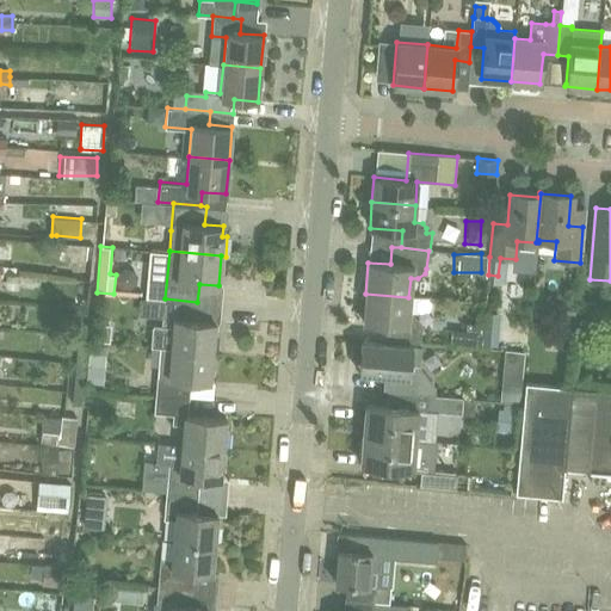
[(407,312),(408,297),(365,294),(363,323),(386,326),(384,341),(419,344),(421,322),(413,313),(407,312)]
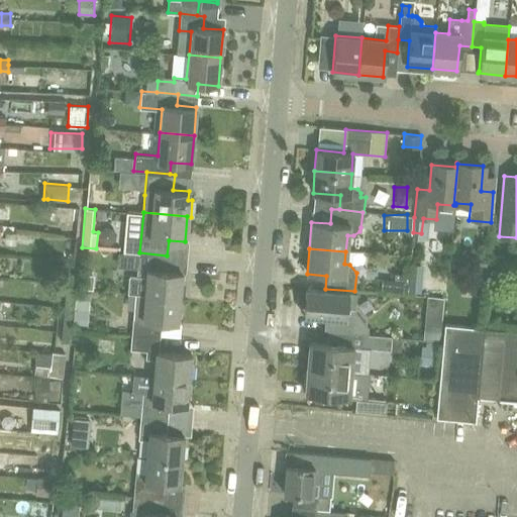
[(134,293),(179,297),(182,272),(166,270),(167,255),(139,252),(137,276),(129,275),(128,292),(134,293)]
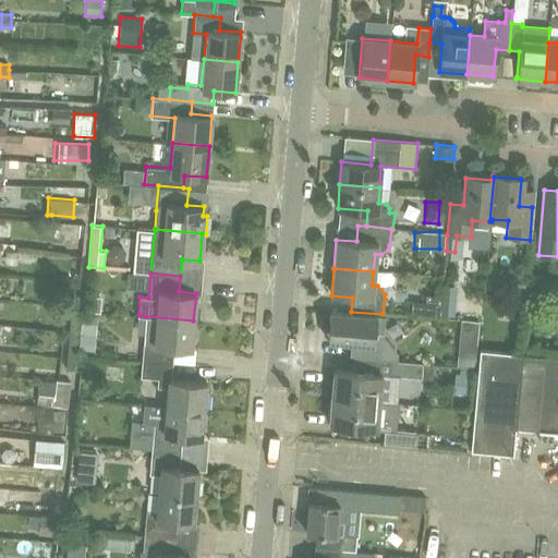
[(70,315),(81,316),(82,298),(72,296),(70,315)]
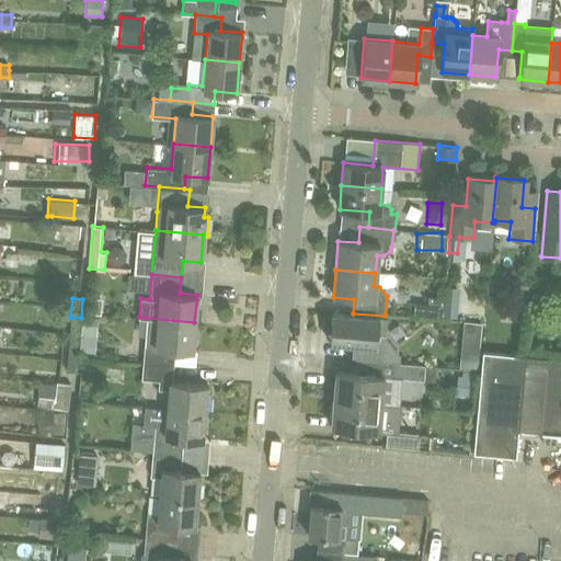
[(458,301),(445,299),(444,317),(457,318),(458,301)]
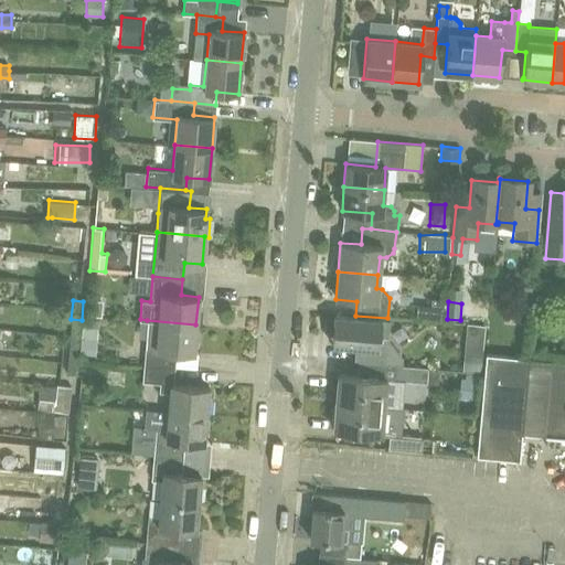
[(333,317),(331,345),(355,348),(359,351),(358,361),(403,365),(404,356),(388,339),(390,322),(333,317)]
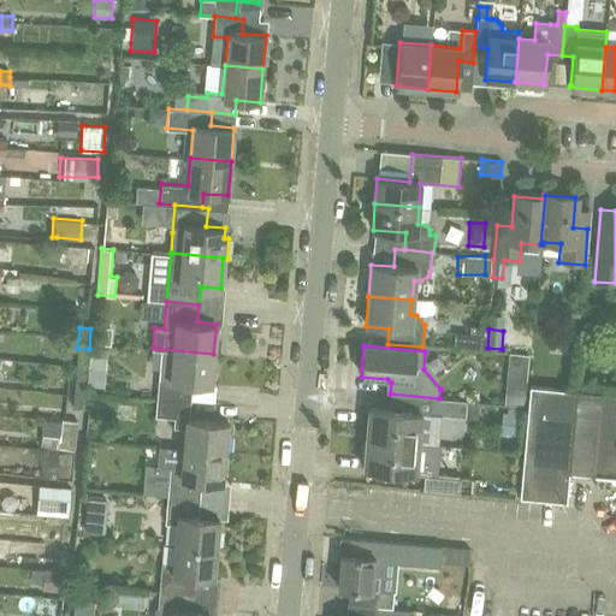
[(107,349),(90,347),(87,385),(104,386),(107,349)]
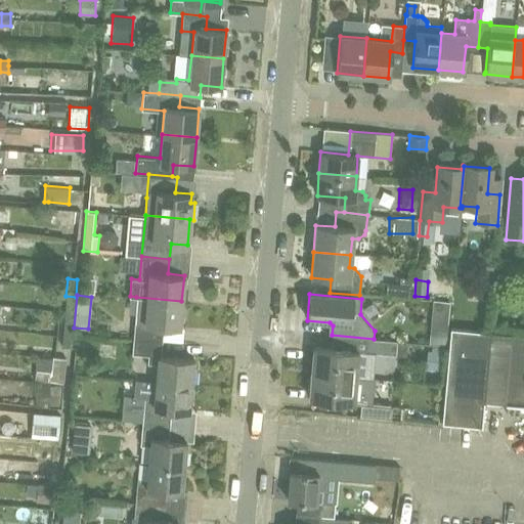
[(75,313),(76,297),(66,296),(64,312),(75,313)]
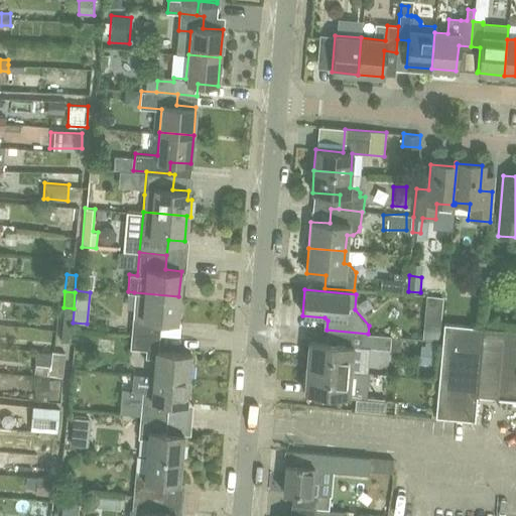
[(134,292),(130,333),(159,335),(161,319),(176,321),(178,296),(134,292)]
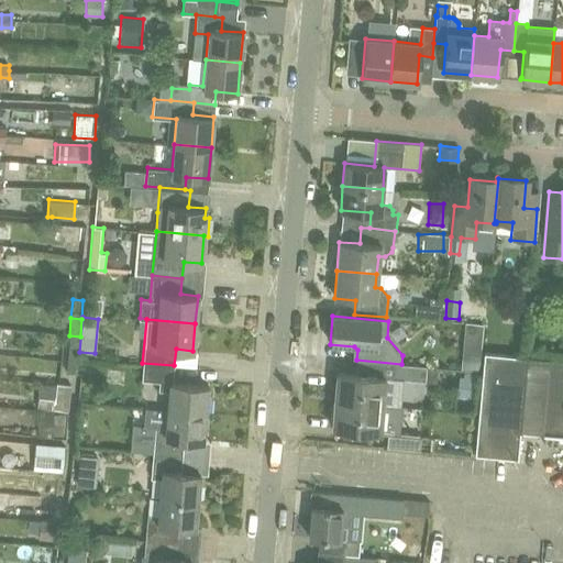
[(462,321),(456,365),(474,367),(479,323),(462,321)]
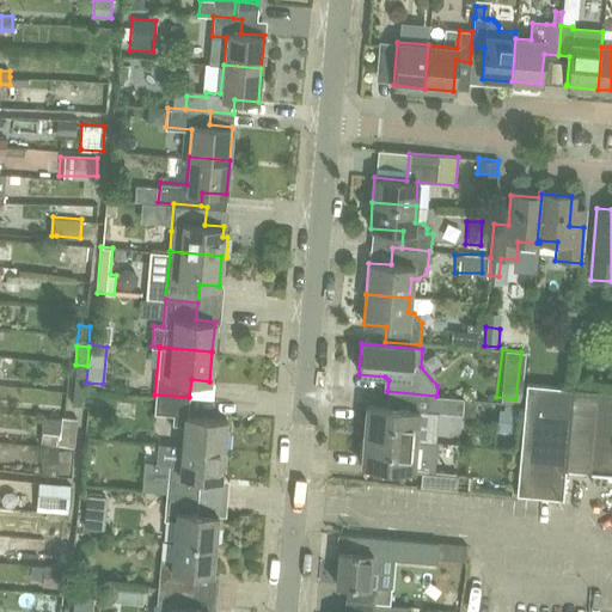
[(74,385),(86,386),(87,366),(75,365),(74,385)]
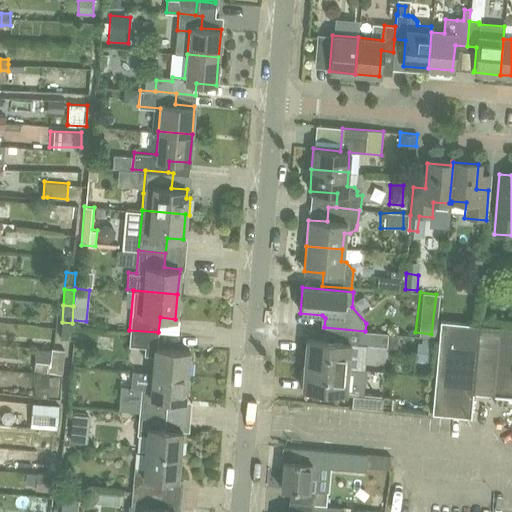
[(511,327),(440,321),(431,413),(471,417),(473,391),(511,394),(511,327)]
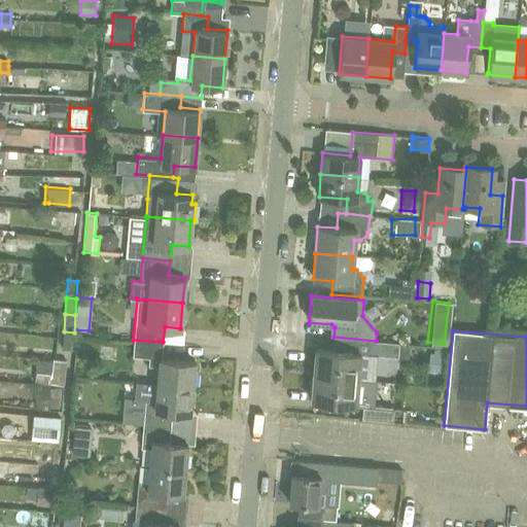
[(72,349),(74,332),(64,331),(63,348),(72,349)]
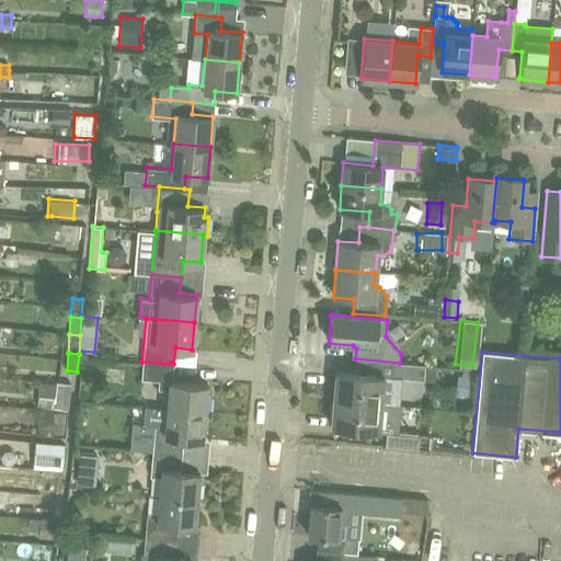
[(169,389),(168,408),(205,411),(208,382),(172,379),(173,364),(141,362),(140,378),(159,379),(159,388),(169,389)]
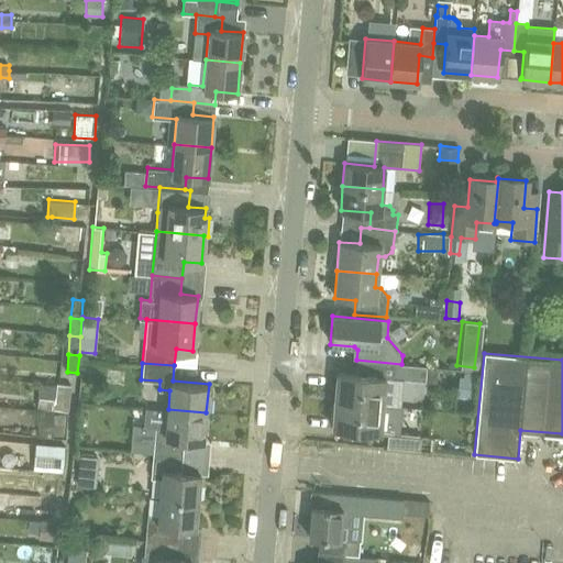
[(390,364),(389,378),(420,382),(421,367),(390,364)]
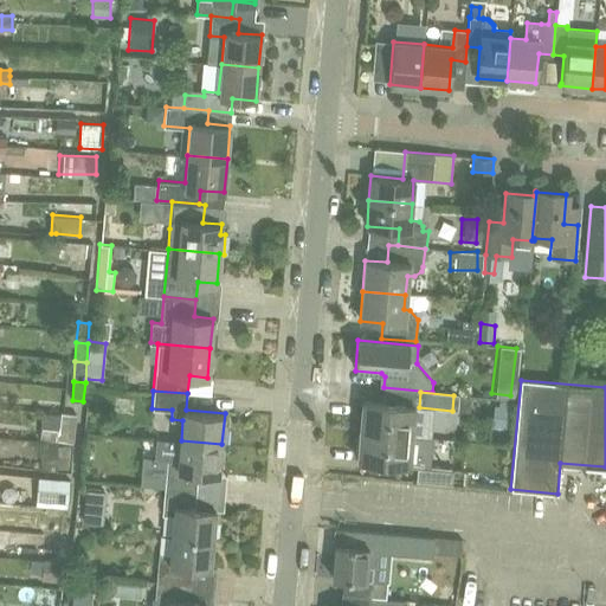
[(363,401),(361,431),(413,436),(416,406),(363,401)]
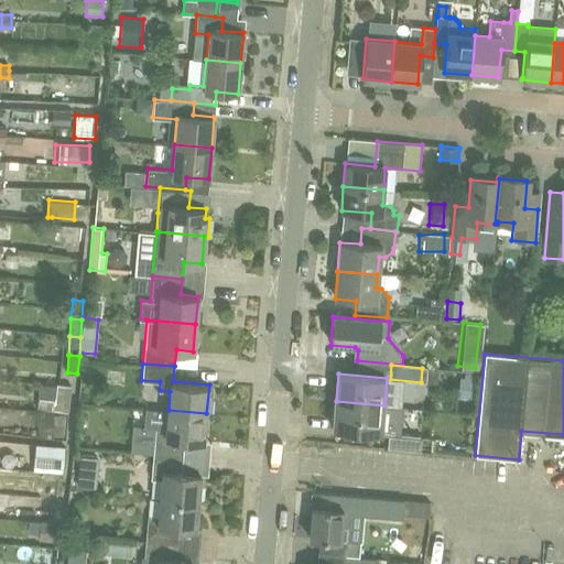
[(478,382),(459,380),(458,397),(476,399),(478,382)]
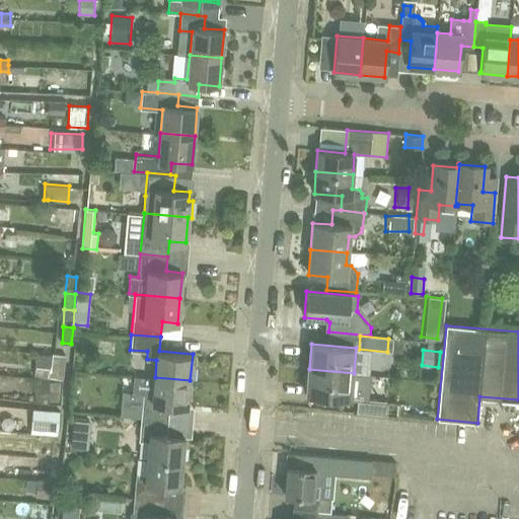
[(66,354),(52,353),(49,377),(63,378),(66,354)]
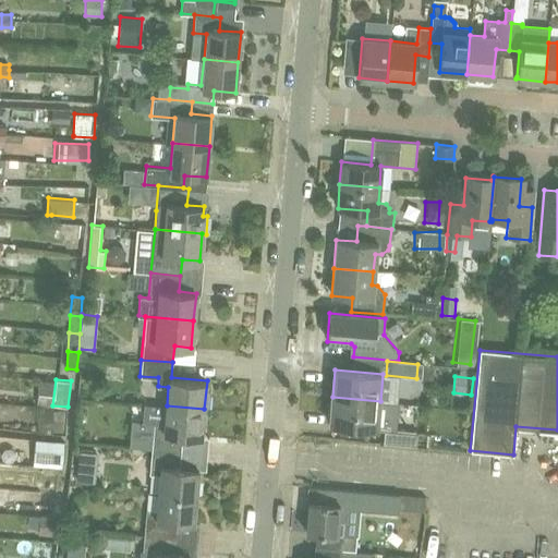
[(391,421),(393,402),(380,401),(332,397),(330,423),(377,427),(385,428),(386,420),(391,421)]
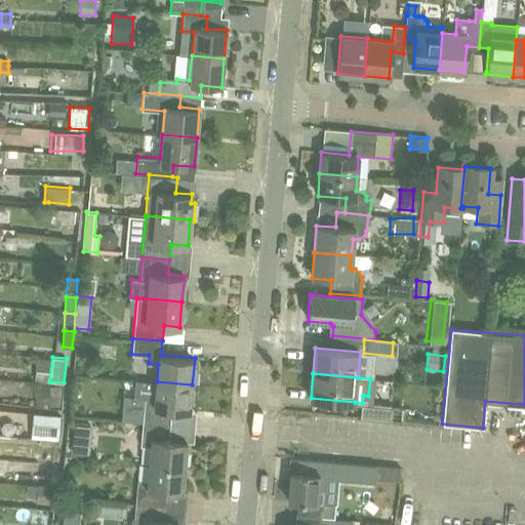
[(145,399),(143,421),(171,423),(173,409),(190,410),(192,385),(157,381),(155,400),(145,399)]
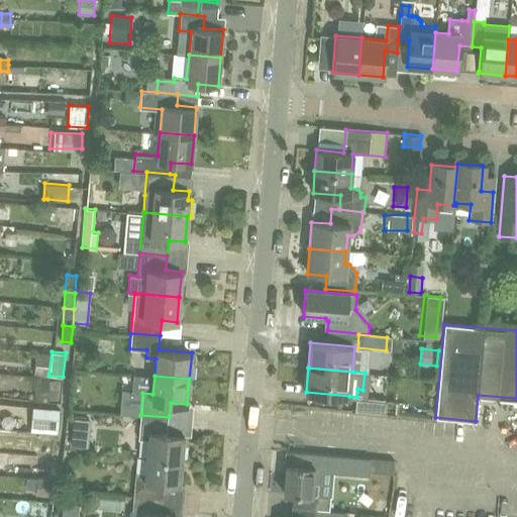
[(63,381),(49,380),(48,398),(62,399),(63,381)]
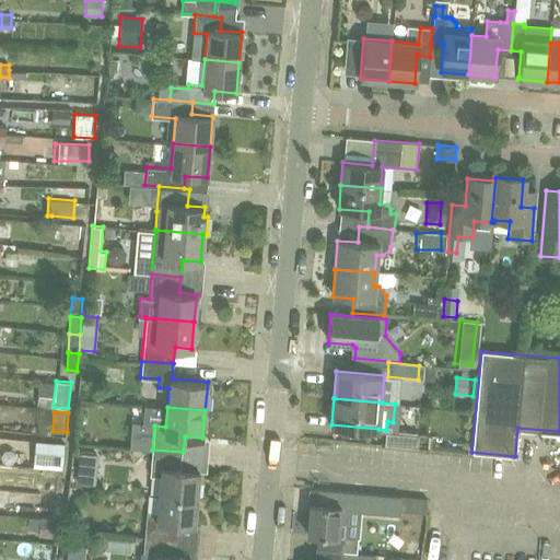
[(393,430),(386,430),(385,444),(417,447),(418,433),(393,430)]
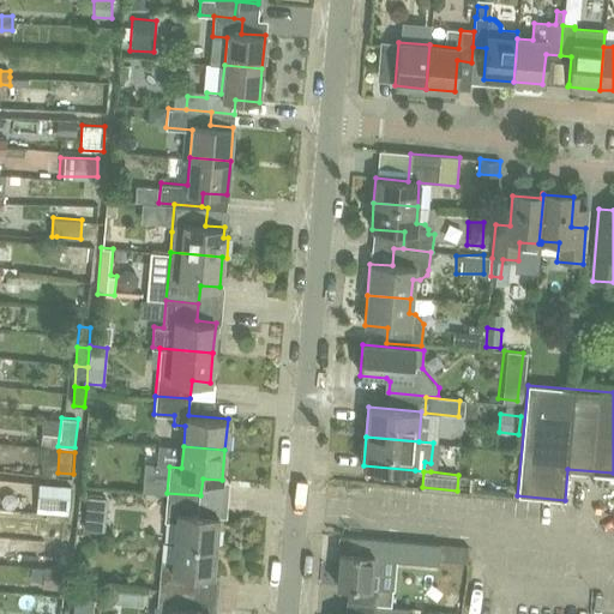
[(72,486),(38,483),(37,507),(60,509),(61,503),(71,503),(72,486)]
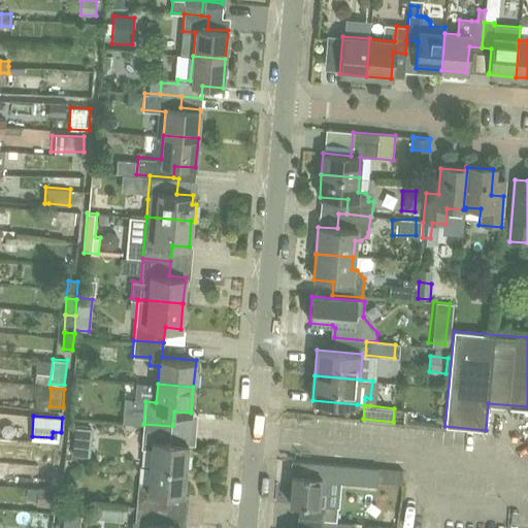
[(151,466),(186,469),(188,442),(171,441),(172,426),(143,424),(141,448),(153,449),(151,466)]
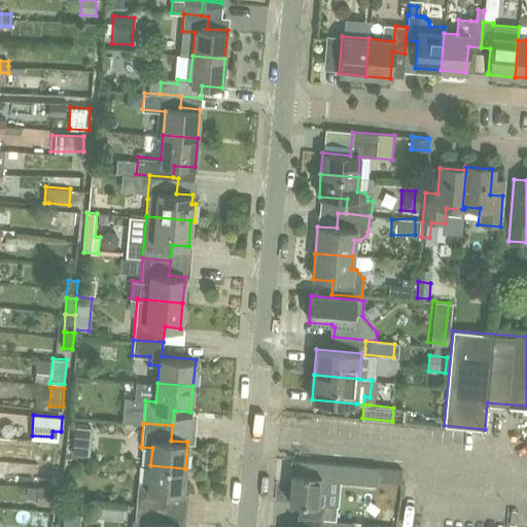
[(90,456),(92,428),(74,427),(71,455),(90,456)]
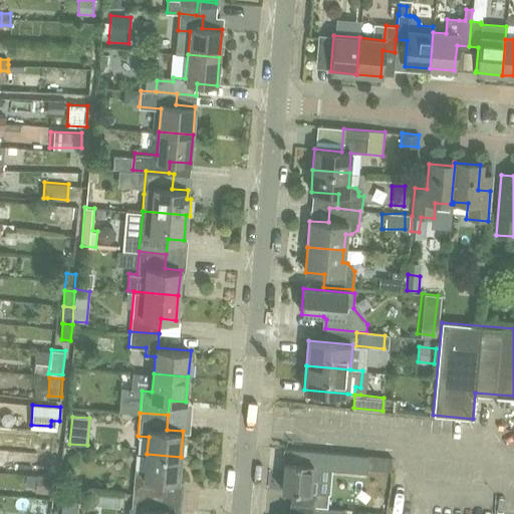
[(286,448),(283,490),(292,491),(311,493),(311,491),(316,492),(315,507),(327,508),(328,494),(329,494),(332,468),(367,471),(368,469),(392,471),(393,457),(286,448)]
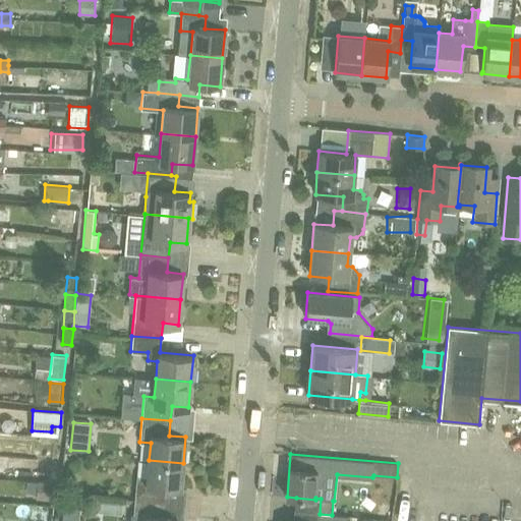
[(136,475),(134,499),(162,502),(164,486),(180,487),(183,463),(149,460),(148,476),(136,475)]
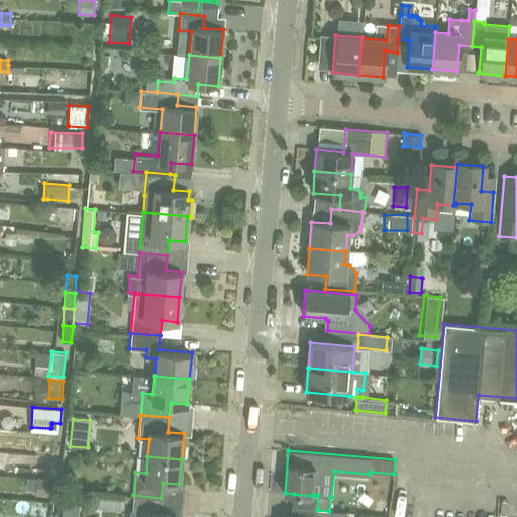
[(37,476),(35,495),(60,497),(62,479),(37,476)]
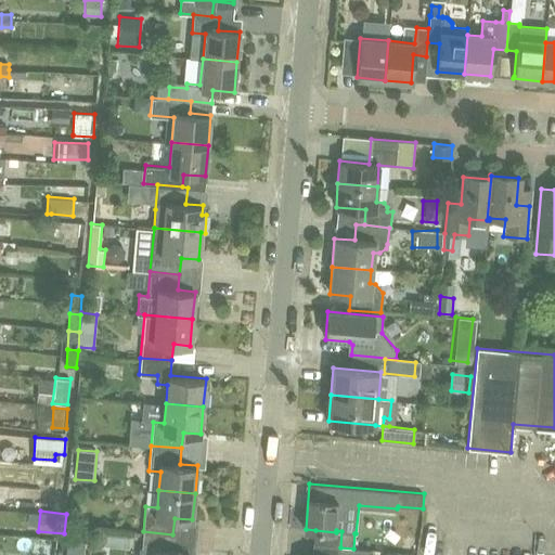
[(189,554),(190,552),(171,551),(172,534),(143,531),(141,547),(140,547),(139,554),(189,554)]
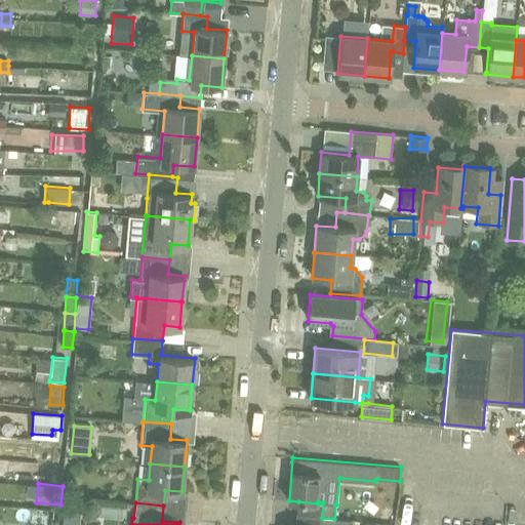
[(109,517),(111,505),(98,503),(96,516),(109,517)]
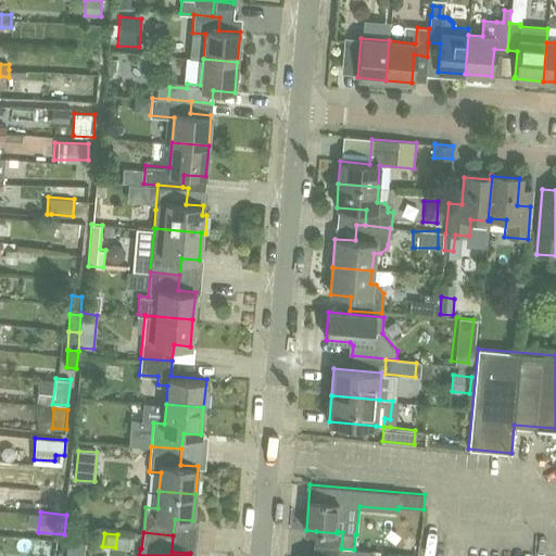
[(65,555),(84,555),(86,543),(67,542),(65,555)]
